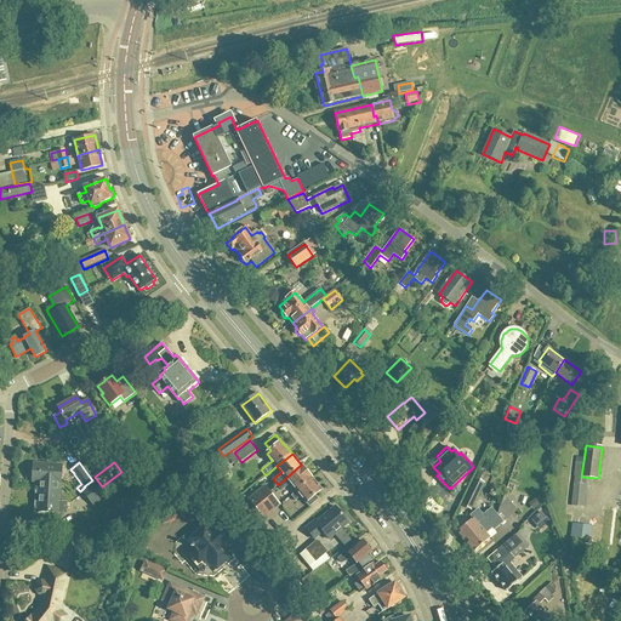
[(50,482),(61,483),(62,483),(62,466),(34,463),(33,482),(43,483),(43,490),(50,490),(50,482)]
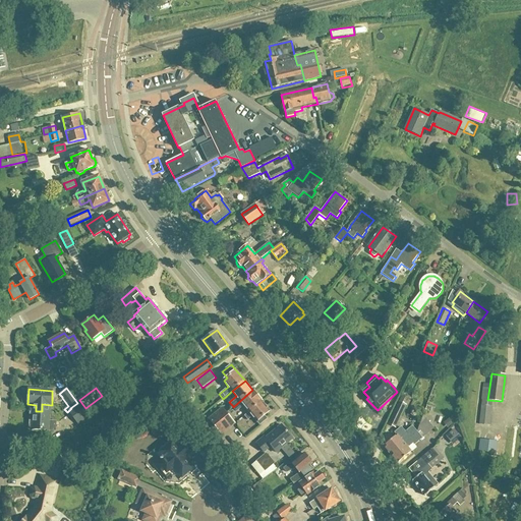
[(244,405),(249,412),(263,401),(253,390),(253,391),(252,390),(233,407),(237,411),(244,405)]
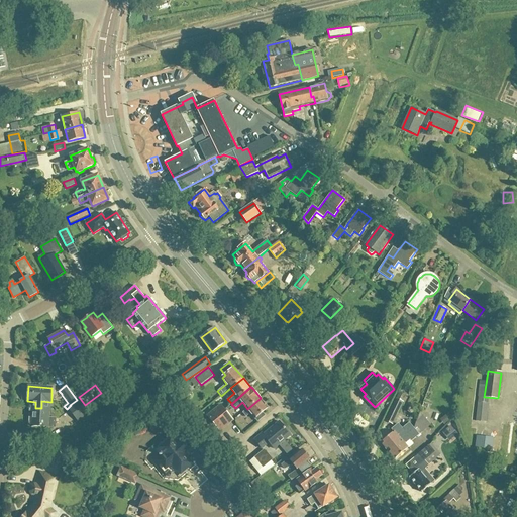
[(172,396),(177,401),(181,405),(189,399),(184,394),(180,390),(178,391),(177,390),(172,396)]
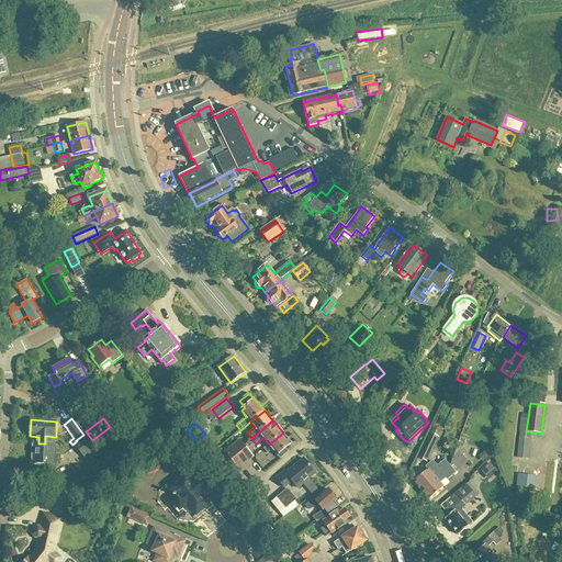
[(439,437),(436,436),(439,429),(434,426),(423,449),(431,452),(439,437)]
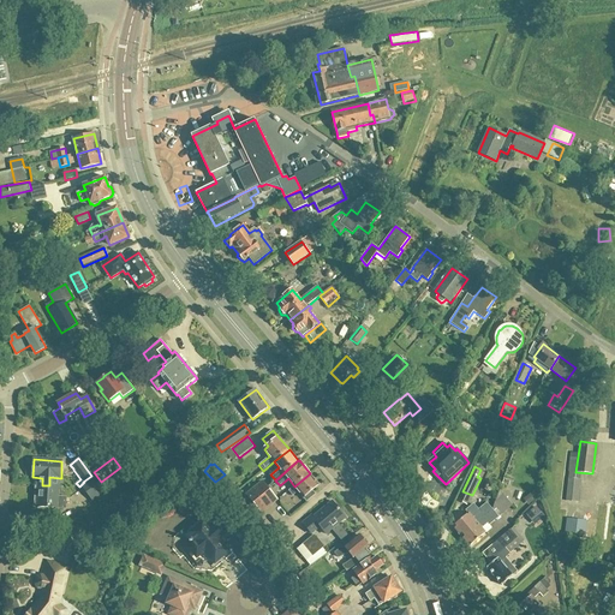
[(299,491),(308,501),(316,495),(312,491),(320,485),(310,473),(294,487),(288,491),(293,496),(299,491)]
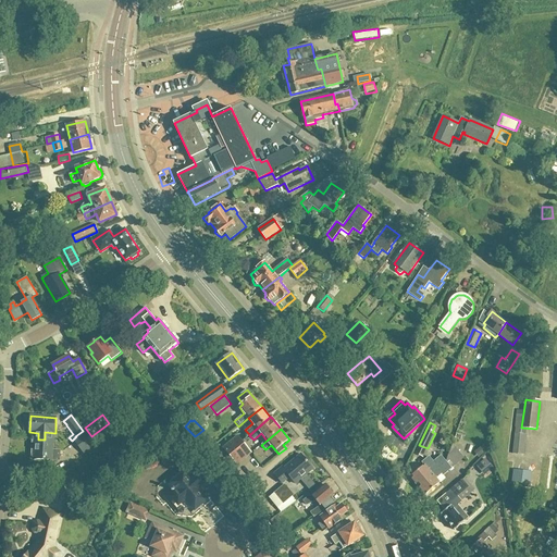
[(53,450),(54,433),(45,432),(45,440),(38,440),(35,438),(35,448),(32,448),(31,457),(34,458),(60,460),(60,450),(53,450)]
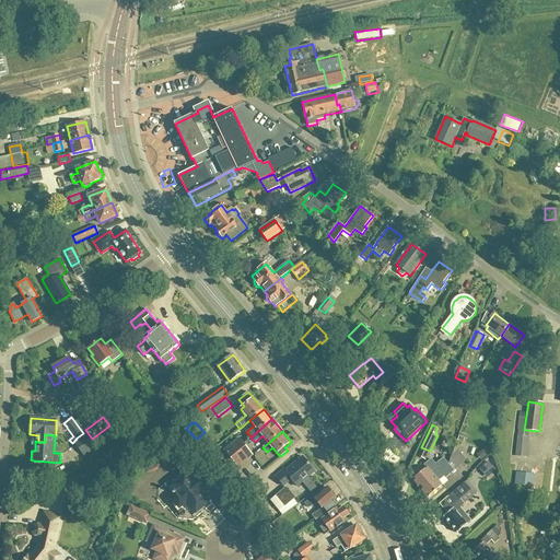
[(83,434),(77,439),(73,442),(81,453),(92,445),(83,434)]
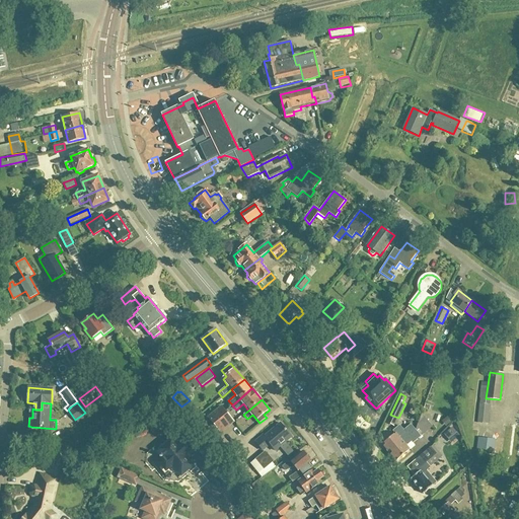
[(222,406),(217,411),(230,426),(234,422),(222,406)]
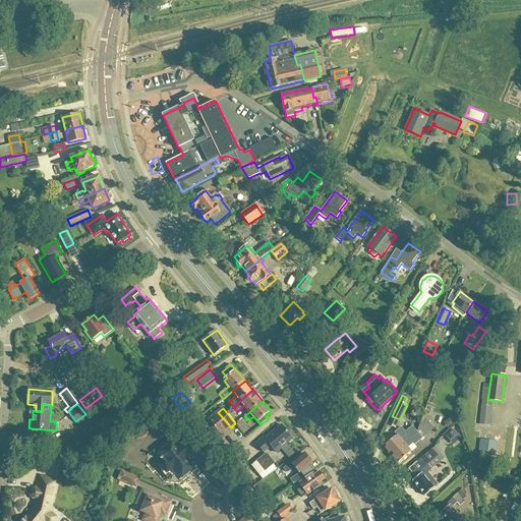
[(231,427),(218,412),(214,415),(227,431),(231,427)]
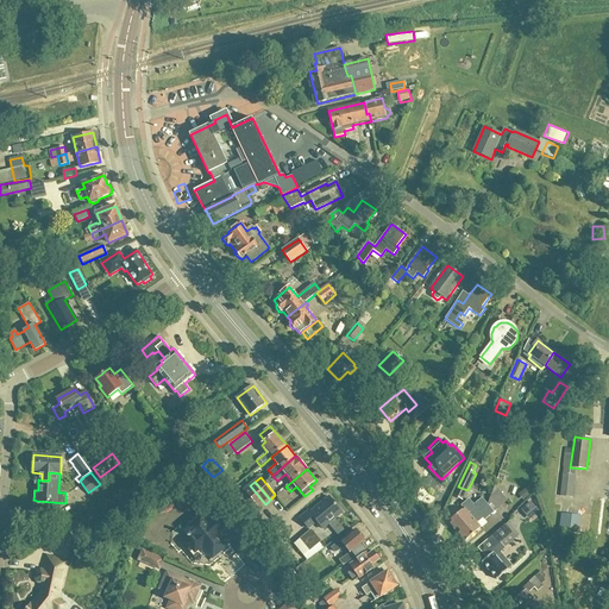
[(261,508),(265,504),(250,485),(245,490),(261,508)]
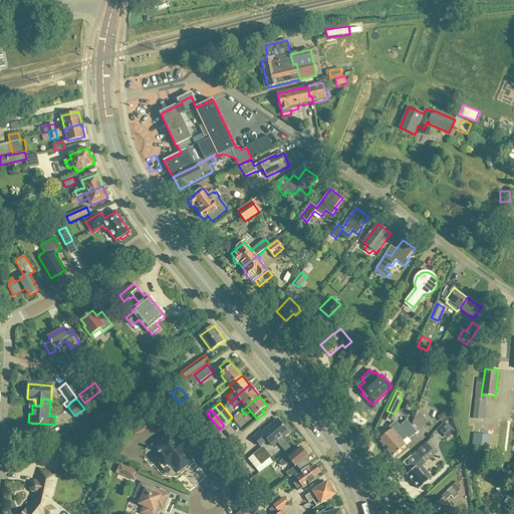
[(419,411),(412,426),(417,433),(429,423),(419,411)]
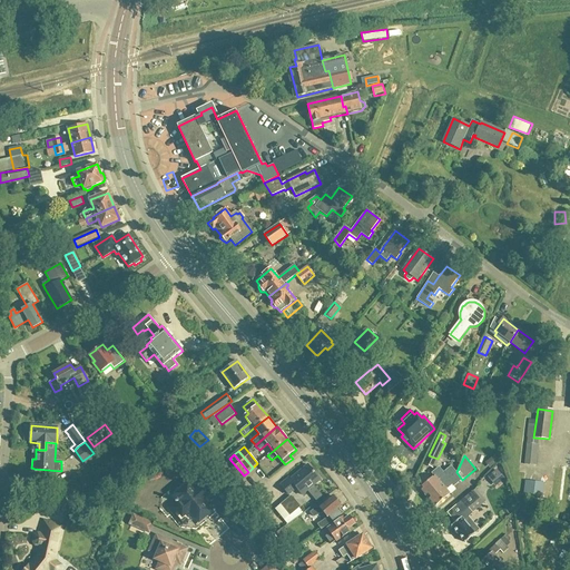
[(118,471),(108,458),(102,462),(112,475),(118,471)]
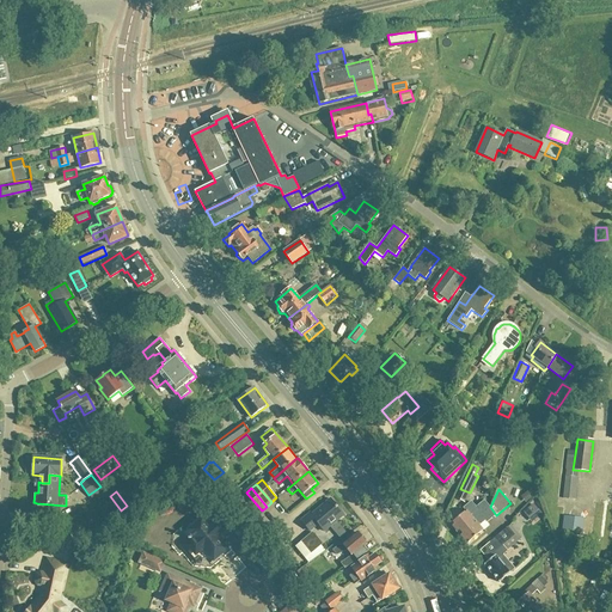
[(246,515),(255,508),(245,496),(237,503),(246,515)]
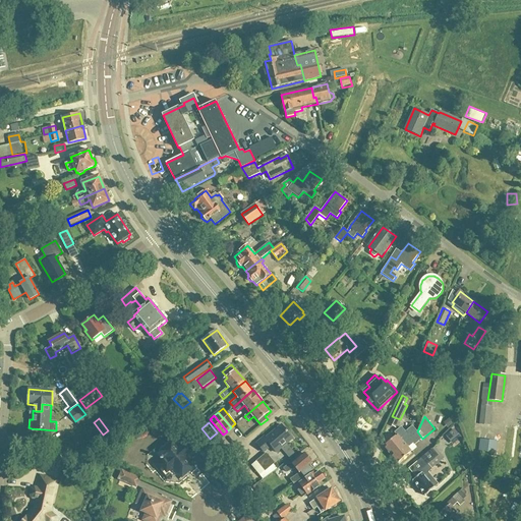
[(277,452),(293,439),(282,424),(266,438),(264,436),(256,442),(264,452),(271,446),(277,452)]
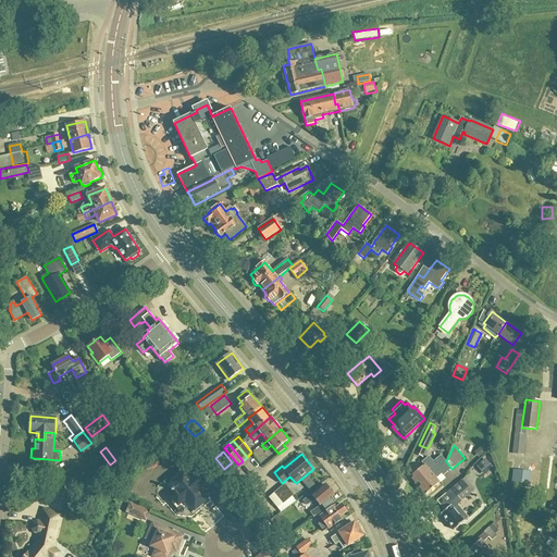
[(418,487),(446,462),(446,461),(441,456),(433,462),(429,457),(422,462),(424,466),(410,478),(418,487)]
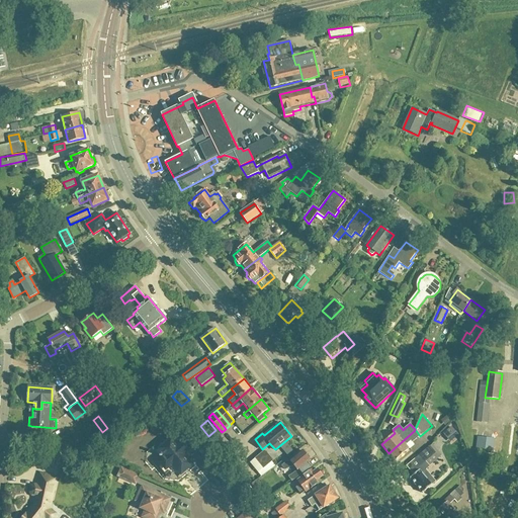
[(446,431),(452,438),(457,434),(450,426),(446,431)]
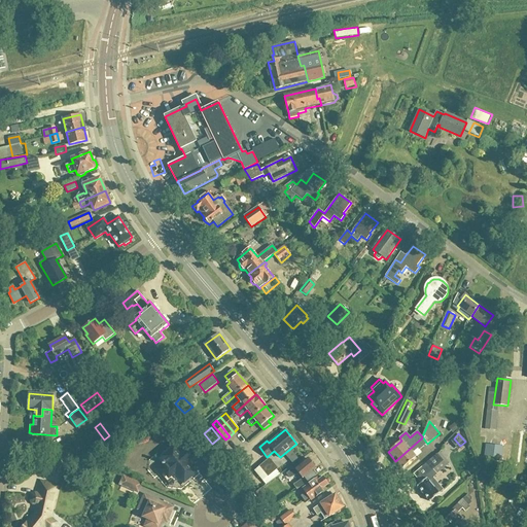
[(427,444),(422,437),(395,461),(402,469),(417,457),(413,453),(418,449),(419,451),(427,444)]
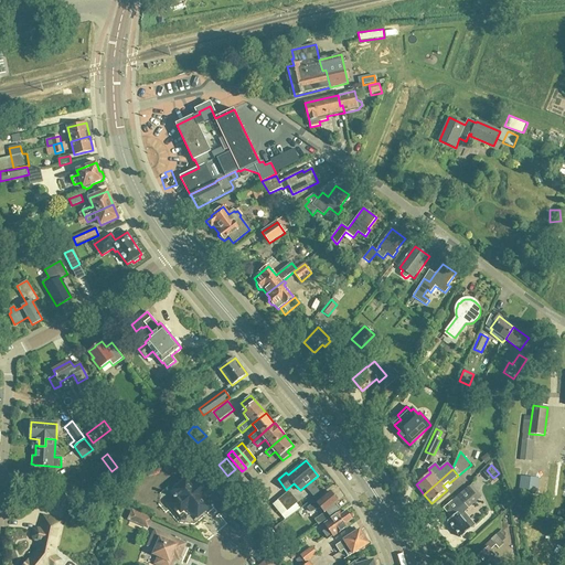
[(192,515),(195,519),(212,504),(206,498),(216,489),(202,471),(193,479),(195,481),(194,482),(191,480),(176,493),(178,498),(172,502),(172,507),(179,515),(184,515),(185,515),(192,516),(192,515)]
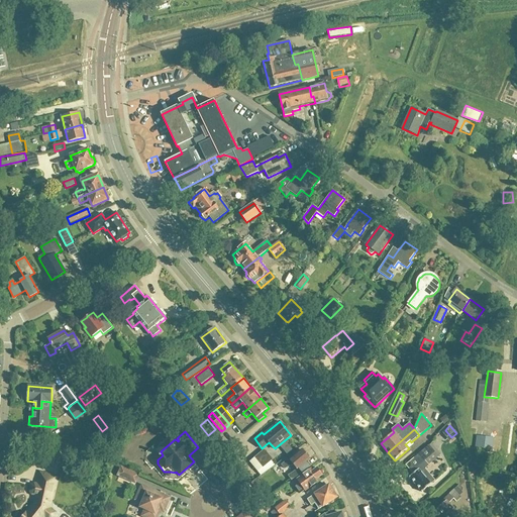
[(66,460),(59,449),(56,445),(44,452),(47,456),(55,468),(66,460)]
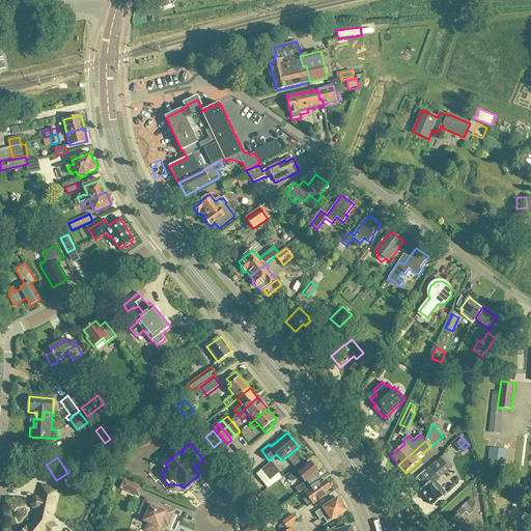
[(427,484),(420,491),(432,505),(443,497),(446,494),(436,481),(440,478),(436,474),(447,465),(441,457),(425,471),(430,478),(425,482),(427,484)]
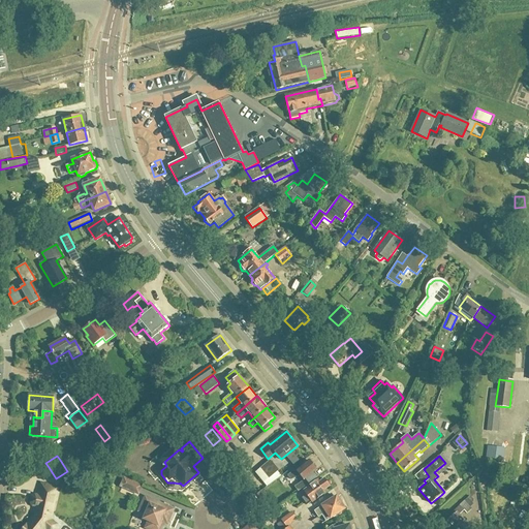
[(260,468),(269,478),(279,470),(271,460),(260,468)]
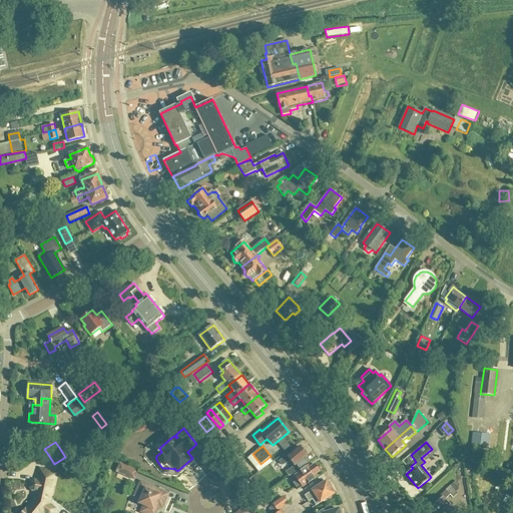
[(309,462),(305,458),(308,456),(307,455),(307,453),(306,451),(304,451),(300,447),(288,456),(287,455),(280,461),(283,465),(291,460),(295,466),(287,472),(290,477),(309,462)]
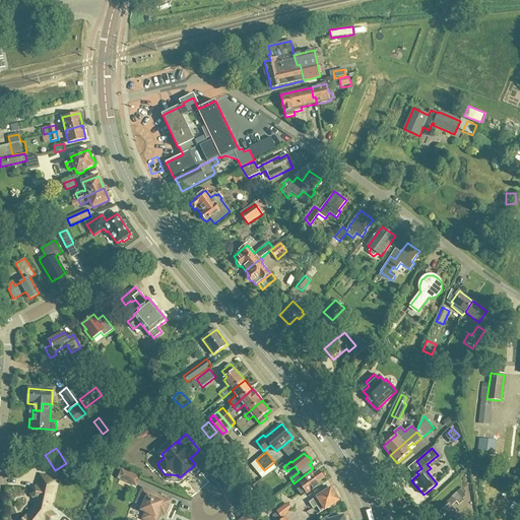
[(117,478),(136,486),(141,476),(122,468),(117,478)]
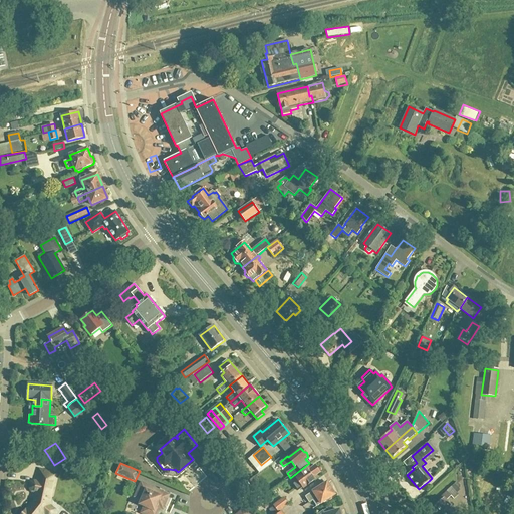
[(308,470),(306,468),(295,476),(298,480),(294,483),(298,489),(302,487),(303,488),(309,484),(318,477),(316,475),(320,472),(315,465),(308,470)]
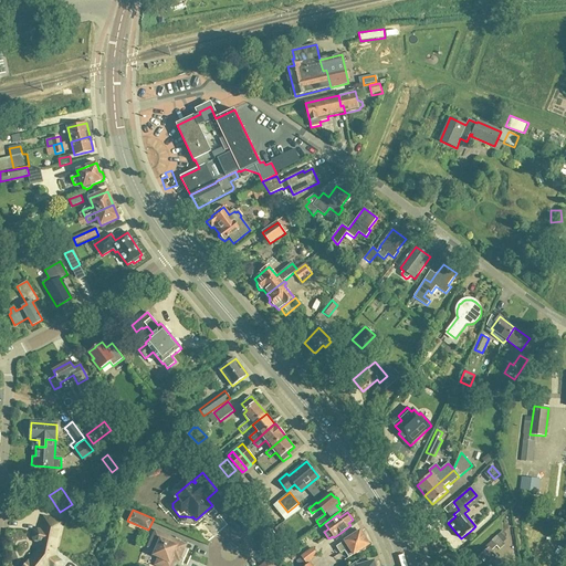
[(52,553),(58,527),(59,521),(42,516),(40,524),(39,530),(38,532),(35,532),(33,534),(34,537),(37,538),(35,541),(41,542),(40,551),(27,565),(41,565),(44,563),(48,565),(59,565),(61,565),(60,562),(51,554),(52,553)]
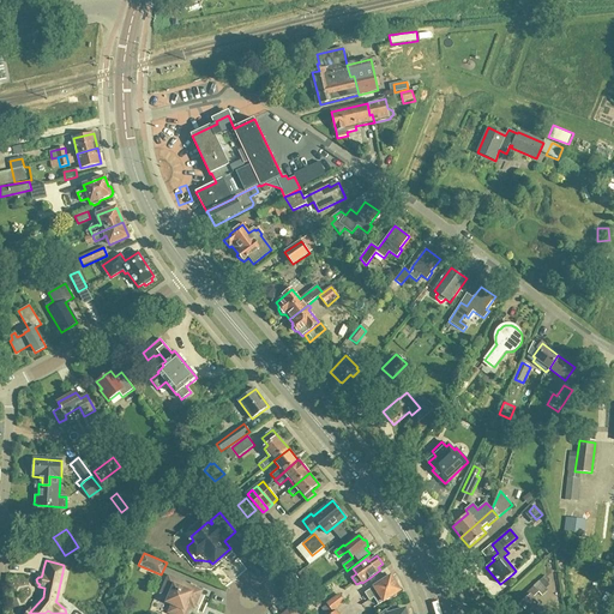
[(607,570),(596,561),(588,571),(600,581),(607,570)]
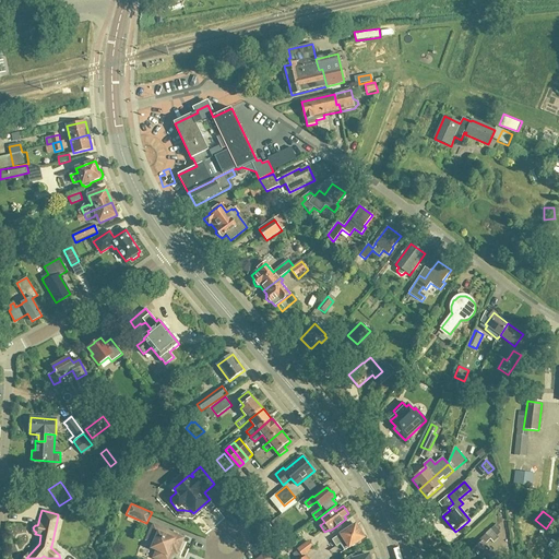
[(284,526),(276,518),(272,522),(278,532),(284,526)]
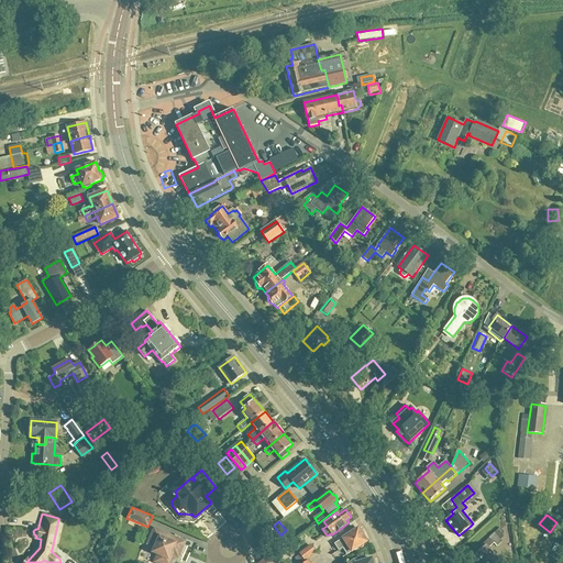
[(339,541),(335,543),(340,550),(343,548),(348,554),(355,550),(357,549),(357,548),(362,545),(363,545),(364,543),(367,541),(366,540),(366,538),(365,536),(363,534),(359,528),(339,541)]
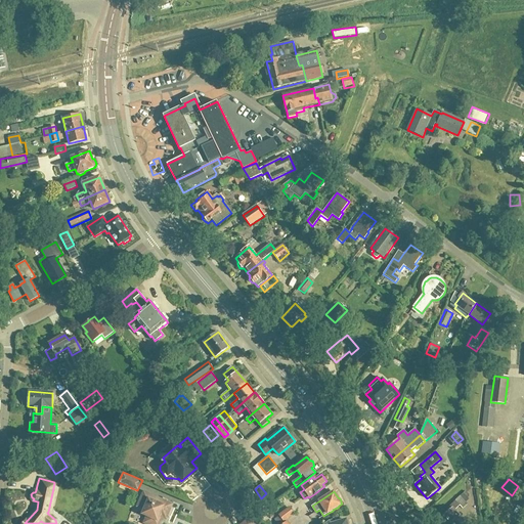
[(166,518),(172,505),(144,492),(139,506),(146,509),(144,514),(148,515),(145,523),(148,523),(160,523),(164,517),(166,518)]
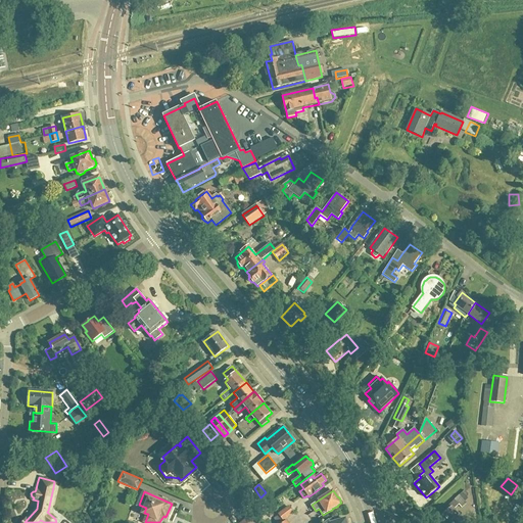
[(449,522),(462,522),(465,521),(454,509),(459,505),(455,501),(447,507),(449,509),(442,515),(449,522)]
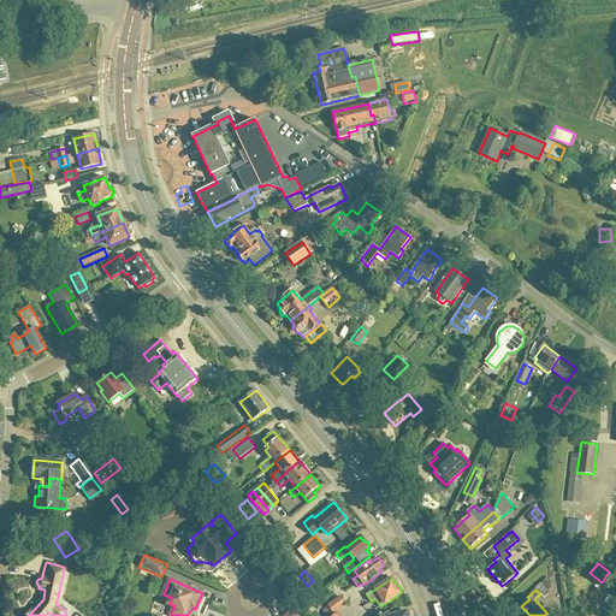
[(325,615),(329,615),(333,614),(347,604),(339,596),(327,605),(329,606),(323,611),(325,615)]
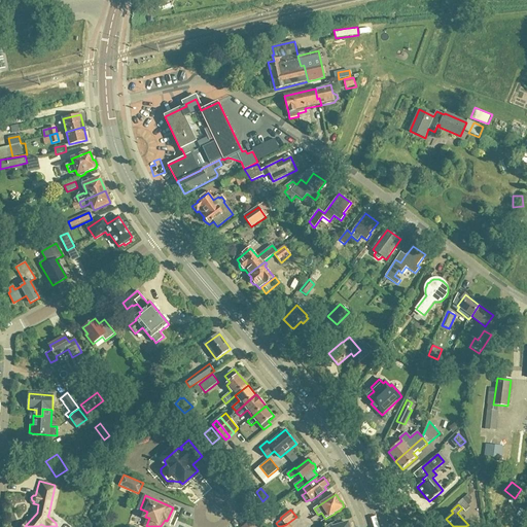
[(349,526),(348,523),(342,525),(340,518),(326,526),(349,526)]
